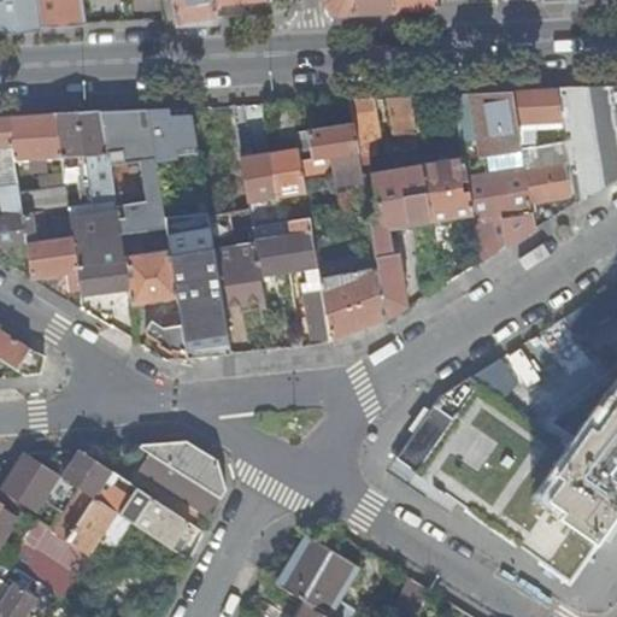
[(11,27),(41,27),(36,0),(0,0),(0,19),(10,19),(11,27)]
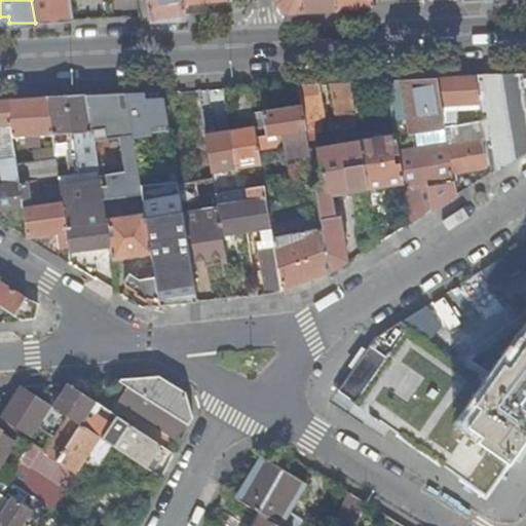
[(73,10),(71,0),(31,0),(35,23),(60,21),(59,13),(73,10)]
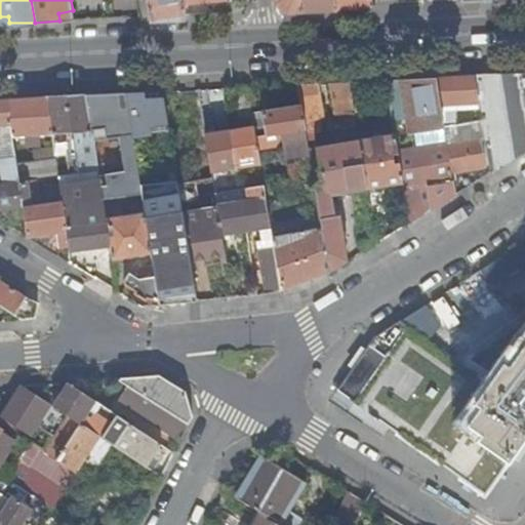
[(147,0),(150,16),(187,14),(186,0),(185,0),(147,0)]
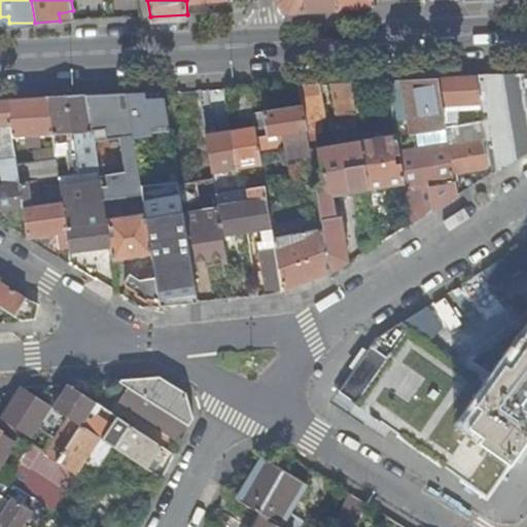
[(276,0),(288,9),(340,7),(338,0),(276,0)]
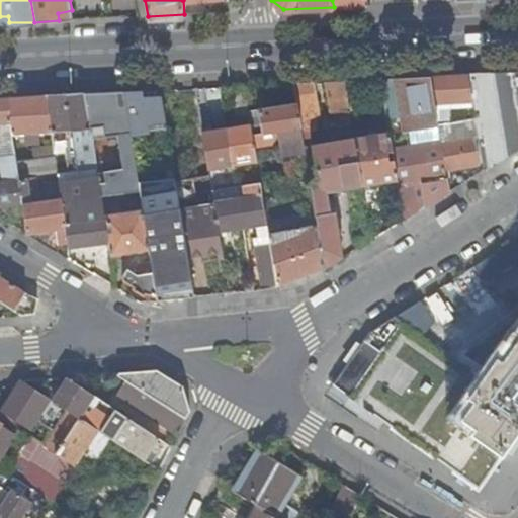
[(517,150),(517,74),(468,76),(473,102),(485,171),(517,150)]
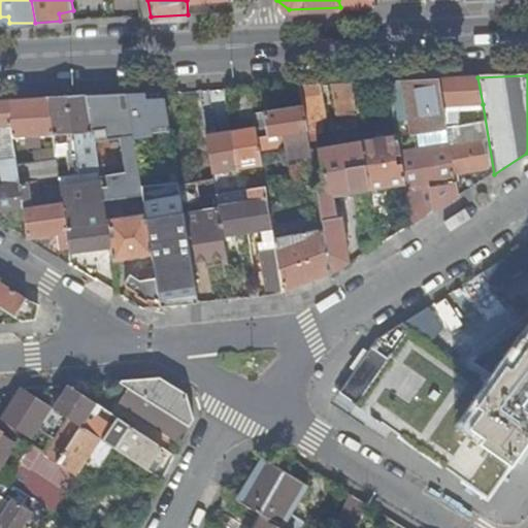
[(483,104),(477,77),(439,79),(444,107),(483,104)]
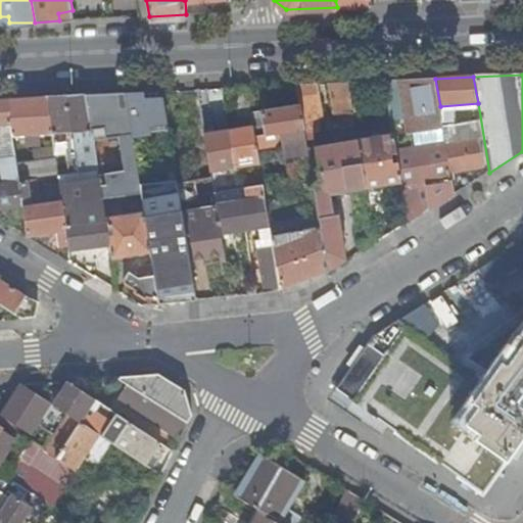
[(409,223),(455,194),(453,181),(452,172),(447,146),(440,106),(435,79),(385,81),(394,133),(398,162),(402,183),(409,223)]
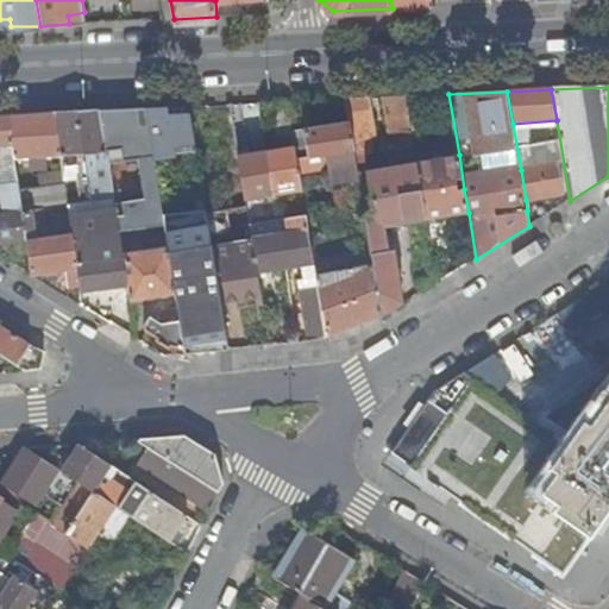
[(407,96),(384,98),(390,135),(397,135),(399,150),(415,148),(407,96)]
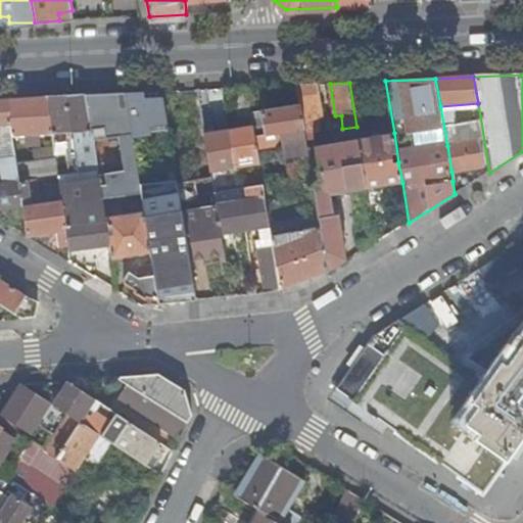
[(316,84),(298,85),(301,104),(306,134),(320,132),(318,119),(322,117),(316,84)]
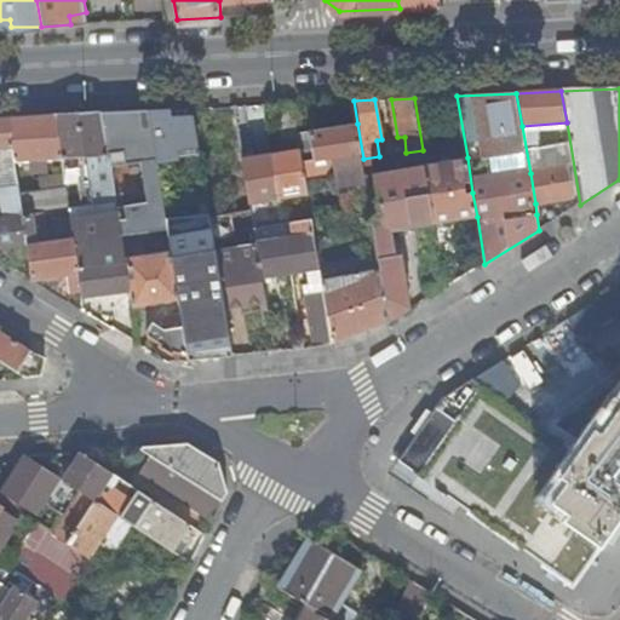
[(293,103),(275,104),(281,142),(299,139),(298,133),(293,103)]
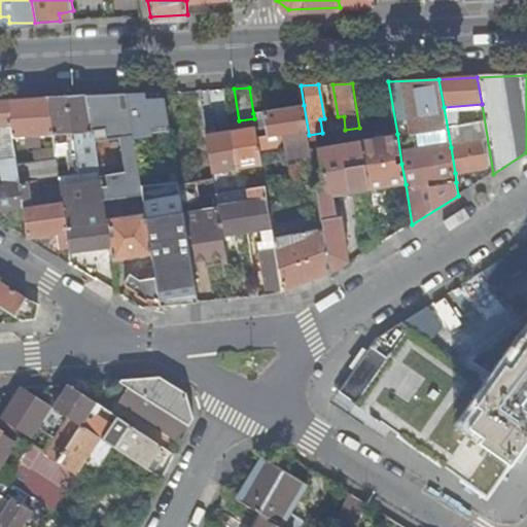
[(128,103),(134,136),(170,131),(168,119),(165,98),(164,93),(127,94),(128,103)]
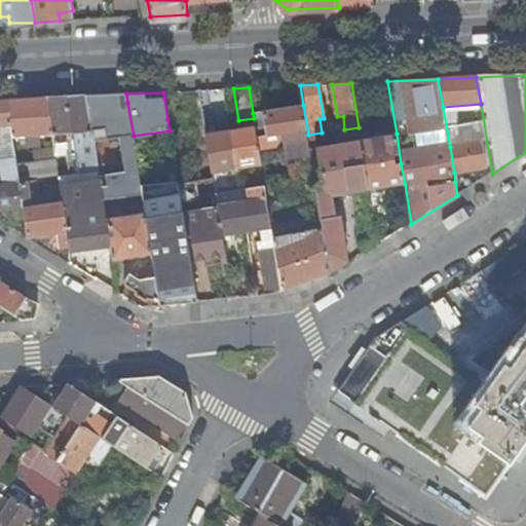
[(164,98),(167,119),(184,116),(180,95),(164,98)]
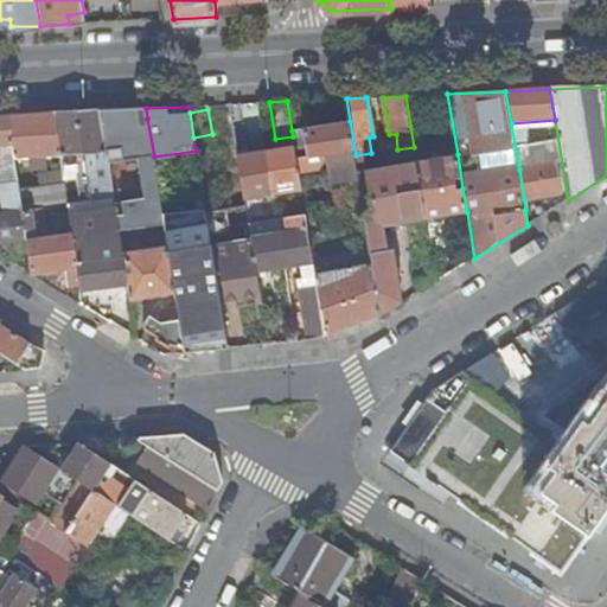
[(100,110),(76,112),(84,160),(85,170),(109,167),(100,110)]
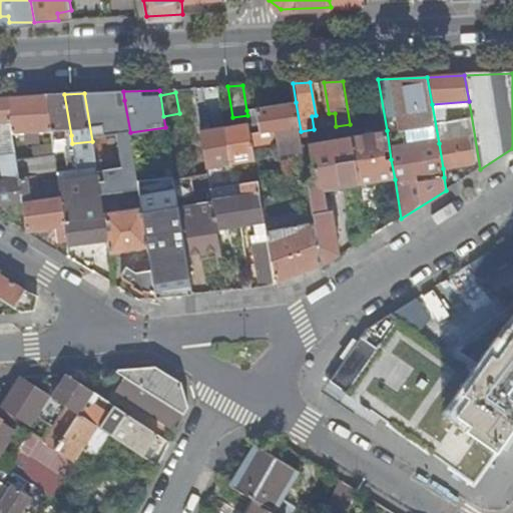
[(100,195),(139,189),(135,166),(130,132),(124,100),(115,101),(113,94),(91,94),(91,93),(84,93),(92,141),(92,143),(117,138),(123,172),(97,176),(97,178),(100,195)]
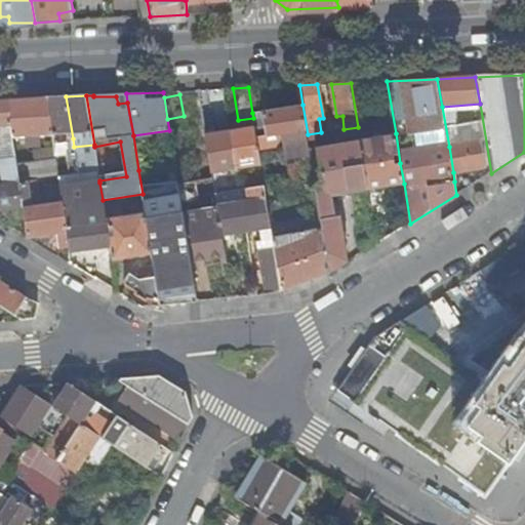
[(66,96),(46,97),(52,134),(66,133),(67,138),(73,138),(66,96)]
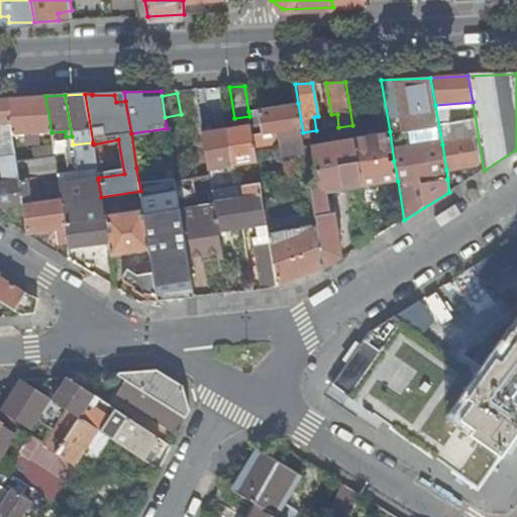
[(45,96),(27,97),(32,138),(37,138),(37,133),(52,132),(45,96)]
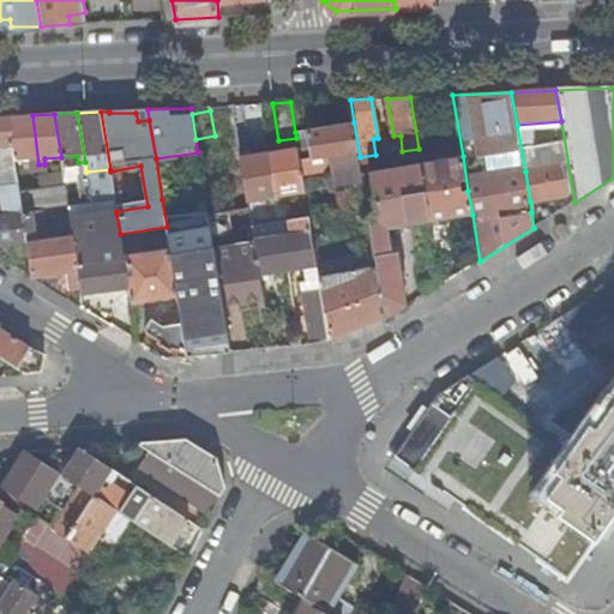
[(32,115),(10,116),(16,161),(31,160),(31,164),(38,164),(32,115)]
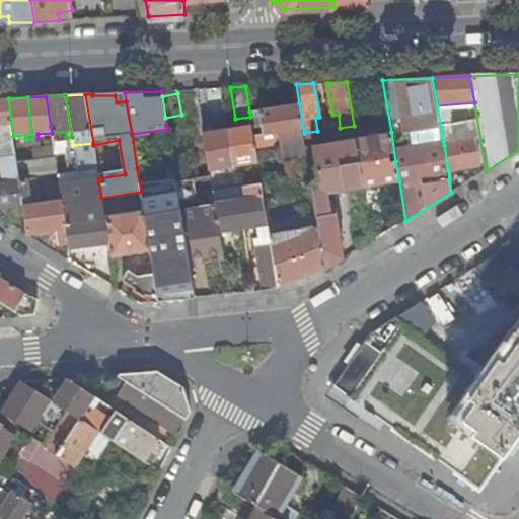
[(8,98),(0,98),(0,136),(13,136),(8,98)]
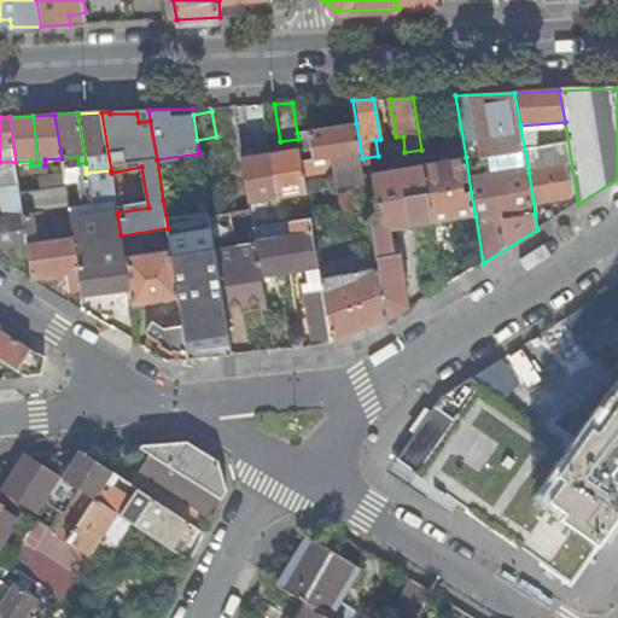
[(298,139),(301,151),(303,167),(332,162),(333,170),(337,188),(366,182),(362,158),(356,123),(297,133),(298,139)]
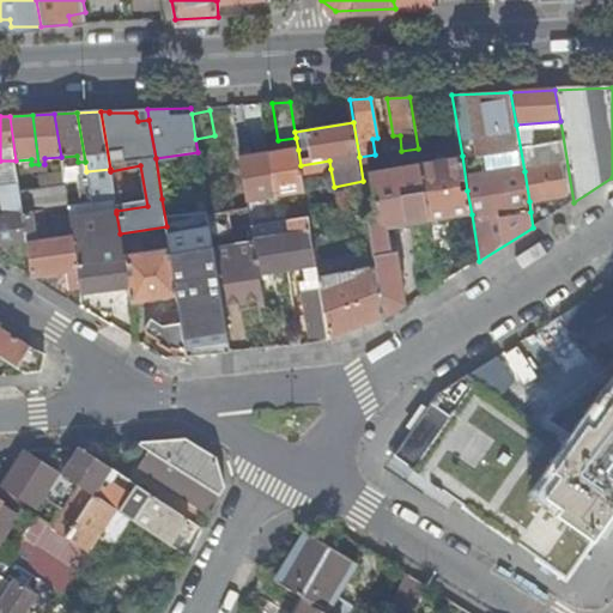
[(195,139),(198,152),(201,174),(242,167),(242,159),(237,131),(214,135),(195,139)]
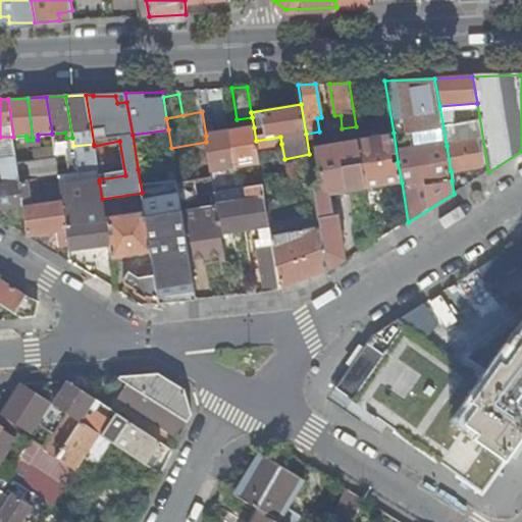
[(254,127),(229,132),(235,167),(259,162),(257,148),(256,141),(254,127)]
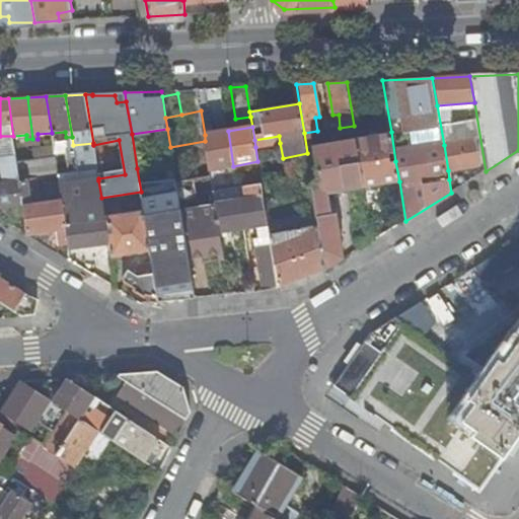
[(228,131),(205,135),(205,141),(210,169),(233,166),(228,131)]
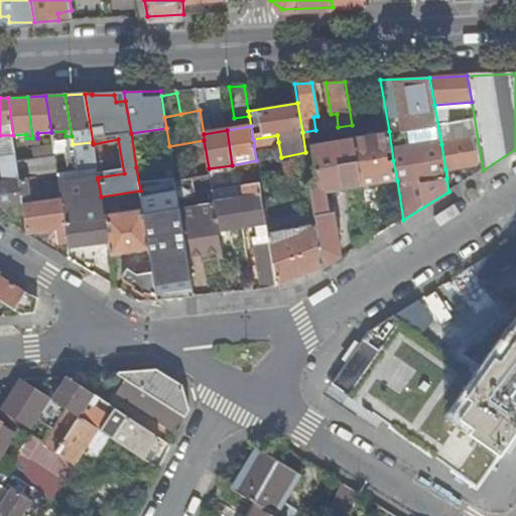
[(388,161),(393,160),(389,131),(354,137),(358,162),(387,156),(388,161)]
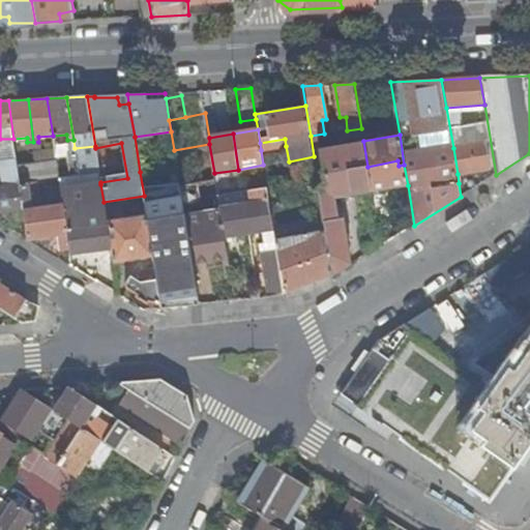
[(285,139),(260,143),(261,150),(286,146),(285,139)]
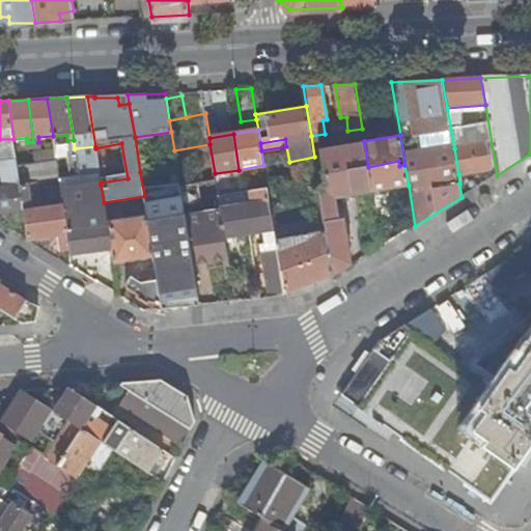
[(334,276),(354,264),(346,218),(340,219),(337,198),(373,192),(368,167),(364,141),(322,149),(327,186),(319,188),(327,230),(334,276)]
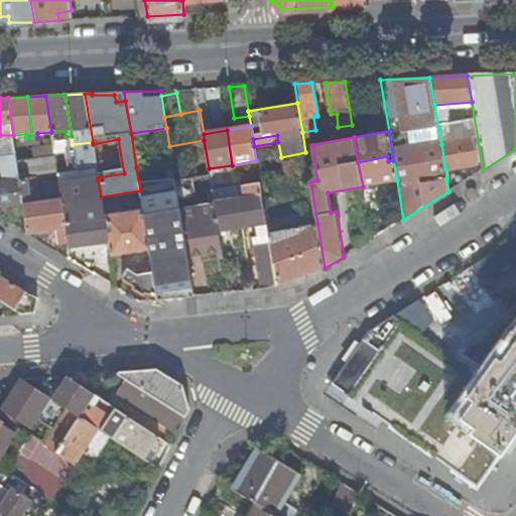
[(445,169),(447,168),(477,163),(472,139),(441,144),(445,169)]
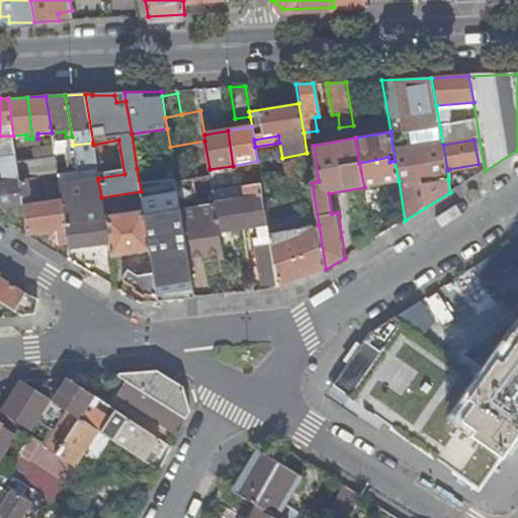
[(173,164),(179,200),(196,197),(193,179),(210,176),(209,169),(204,141),(170,147),(173,164)]
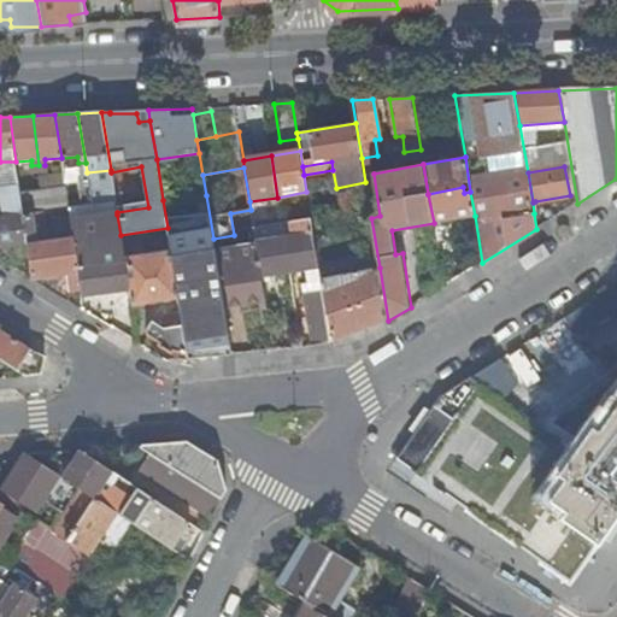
[(70,291),(81,289),(72,235),(71,235),(60,238),(46,239),(42,212),(69,210),(69,209),(65,187),(21,192),(21,195),(24,212),(33,277),(68,275),(70,291)]
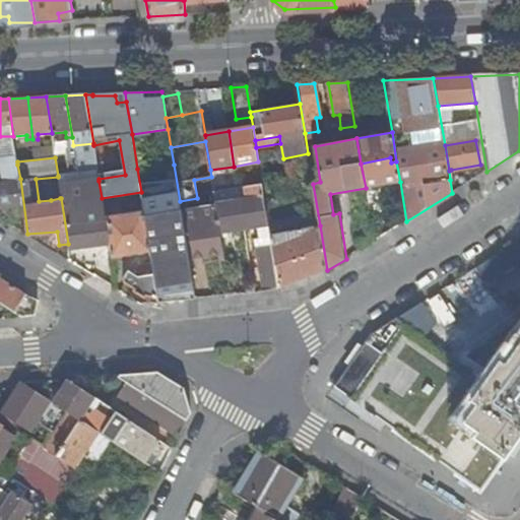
[(366,188),(400,182),(396,161),(391,163),(390,157),(361,164),(366,188)]
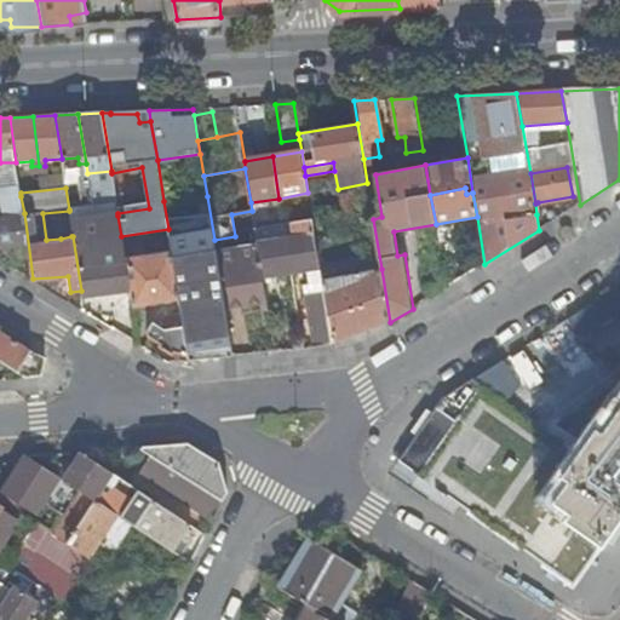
[(114,190),(90,191),(92,206),(116,202),(115,193),(114,190)]
